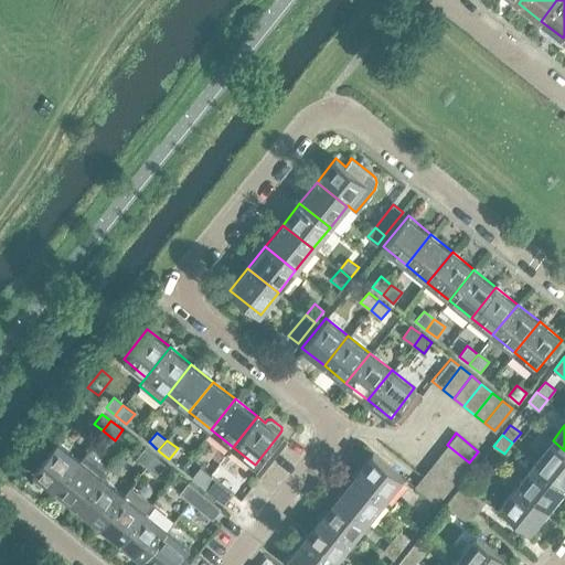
[(564,450),(553,440),(535,462),(564,486),(564,450)]
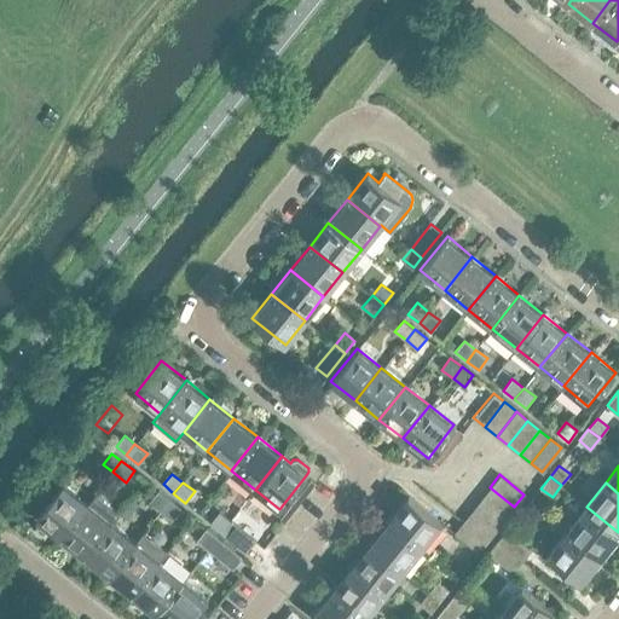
[(61,537),(86,504),(62,485),(35,518),(61,537)]
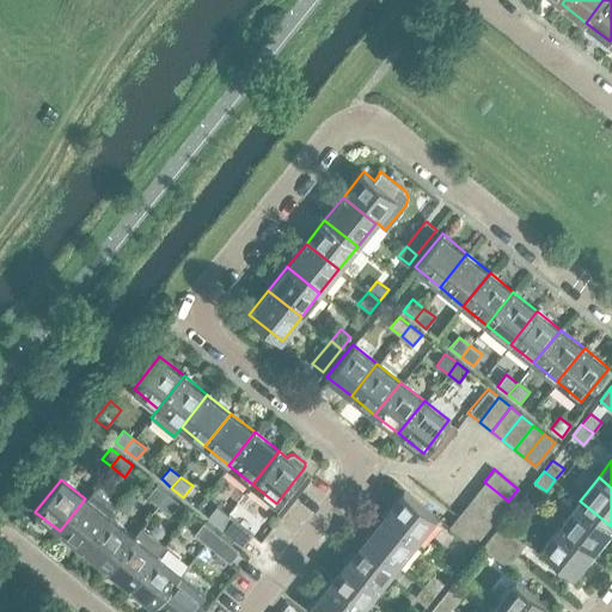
[(484,482),(475,493),(500,512),(508,501),(484,482)]
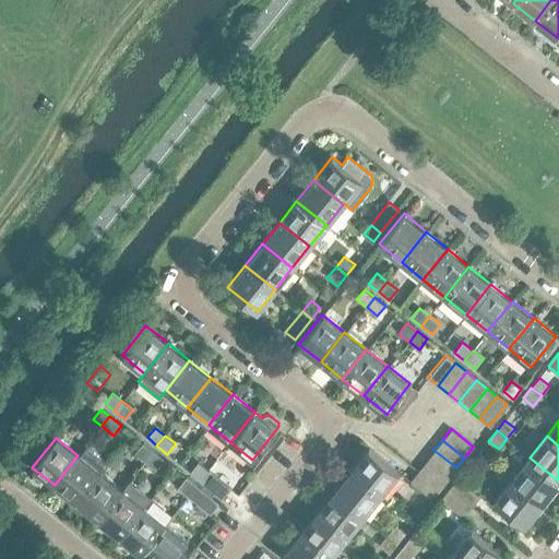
[(145,460),(153,450),(144,444),(137,454),(145,460)]
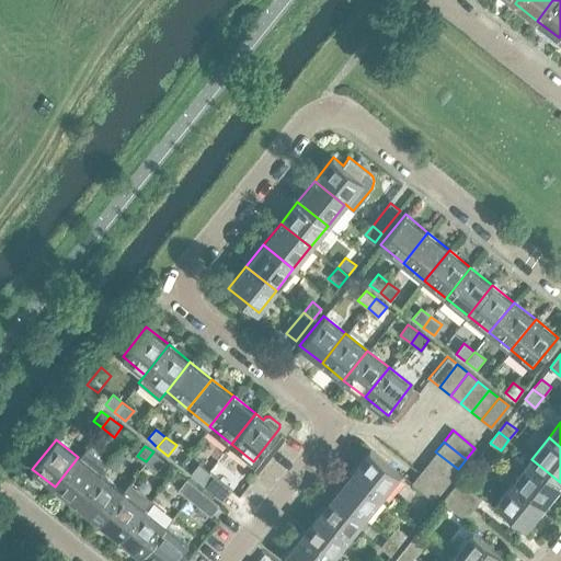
[(86,448),(78,457),(55,487),(76,504),(100,473),(107,466),(86,448)]
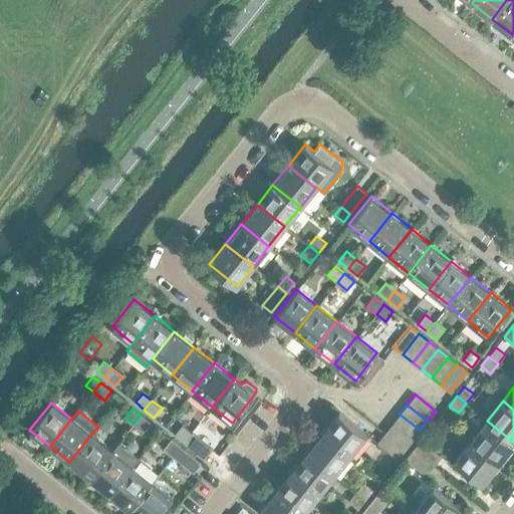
[(322,432),(349,454),(366,433),(339,412),(322,432)]
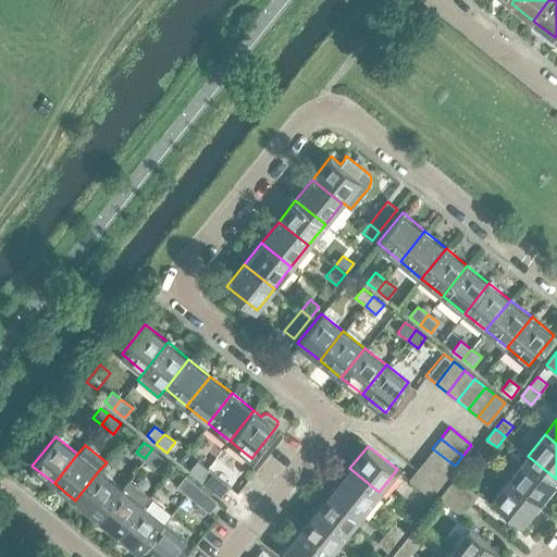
[(163,458),(152,448),(145,458),(157,467),(163,458)]
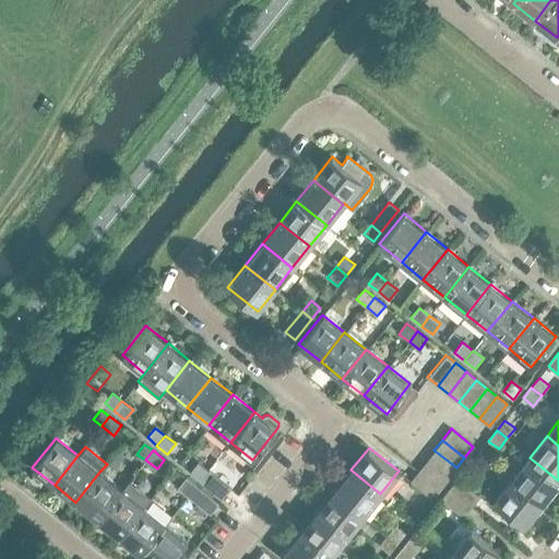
[(456,467),(433,450),(426,461),(448,478),(456,467)]
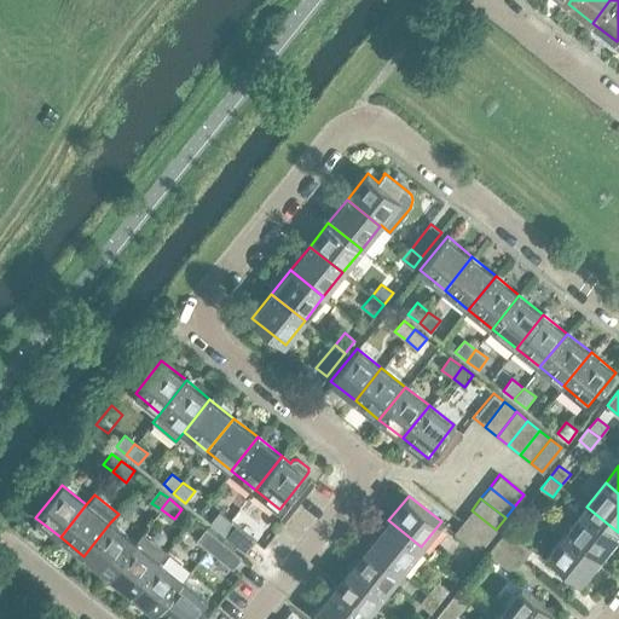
[(618,533),(618,532),(586,507),(567,531),(600,557),(618,533)]
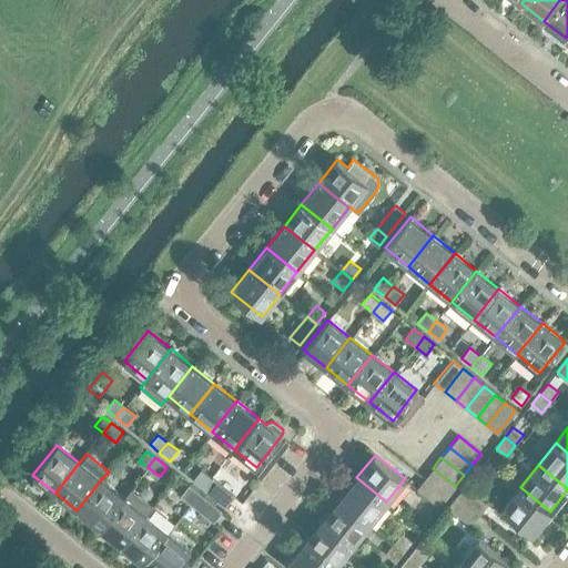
[(455,486),(433,468),(425,478),(447,496),(455,486)]
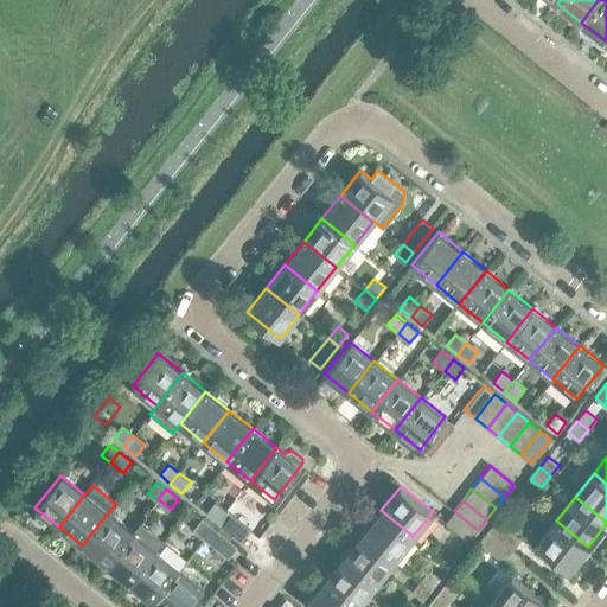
[(217,521),(225,510),(216,502),(206,513),(217,521)]
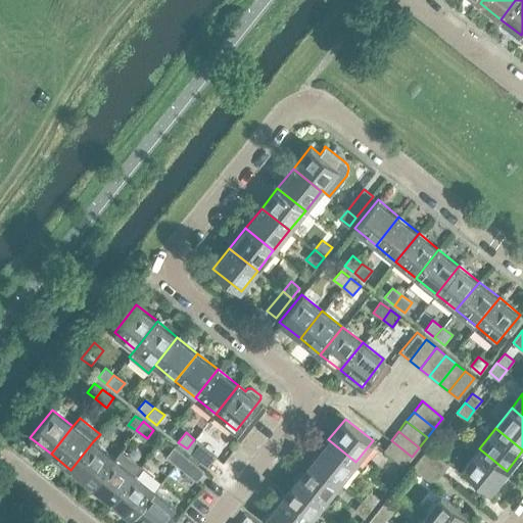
[(217,457),(194,439),(187,448),(208,466),(217,457)]
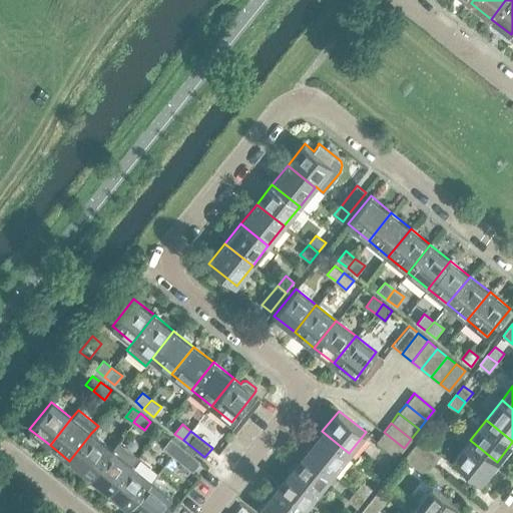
[(322,431),(307,451),(334,473),(349,453),(322,431)]
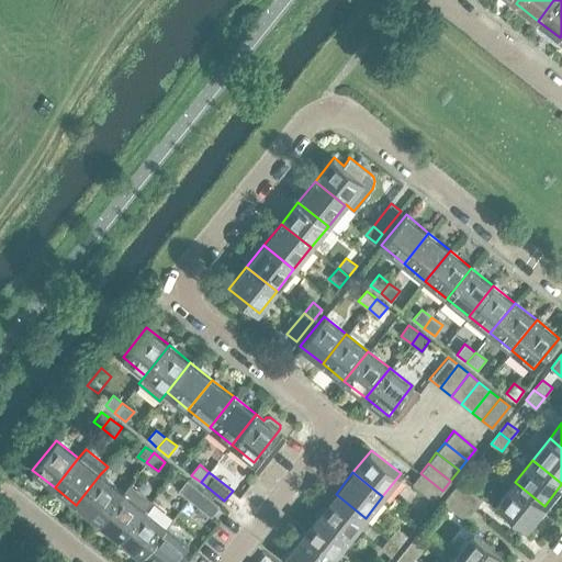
[(442,491),(420,473),(413,483),(434,501),(442,491)]
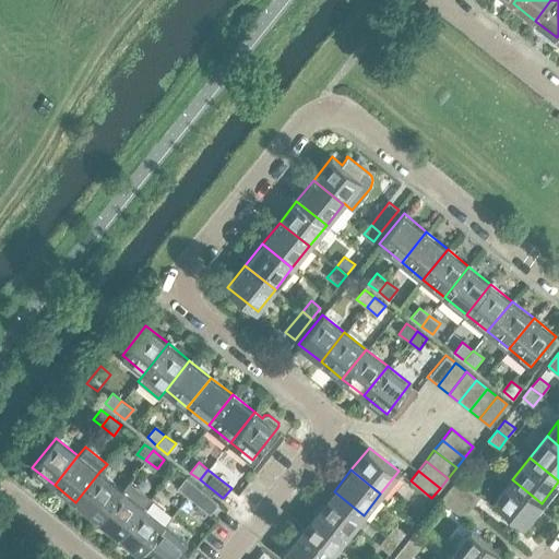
[(99,472),(75,502),(97,519),(121,489),(99,472)]
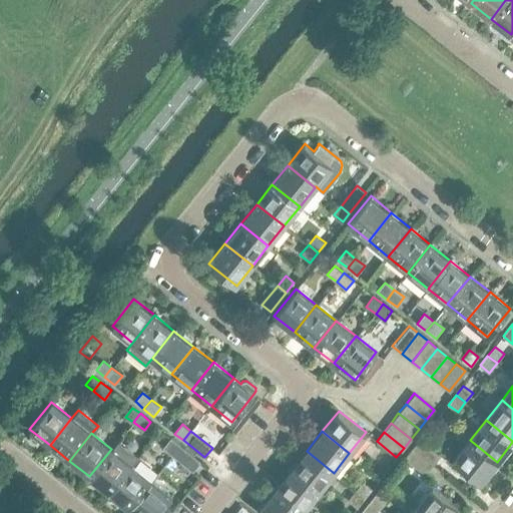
[(171,454),(179,445),(171,438),(163,447),(171,454)]
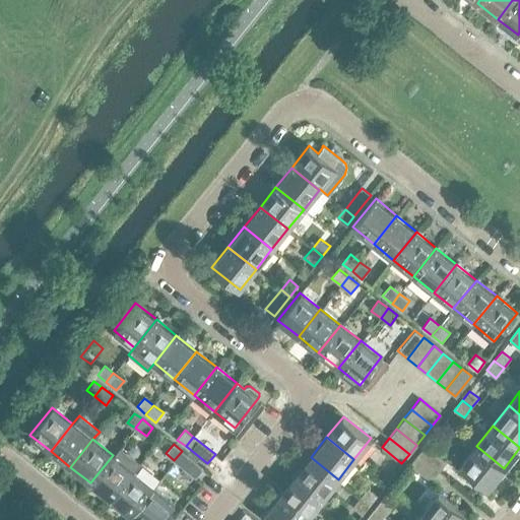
[(426,445),(418,455),(440,471),(447,462),(426,445)]
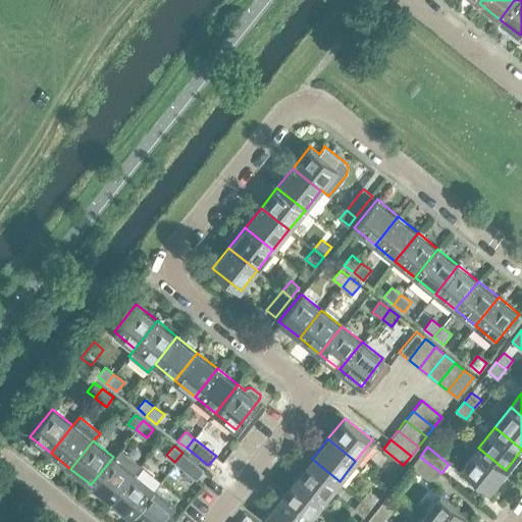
[(506,470),(478,448),(462,468),(489,490),(506,470)]
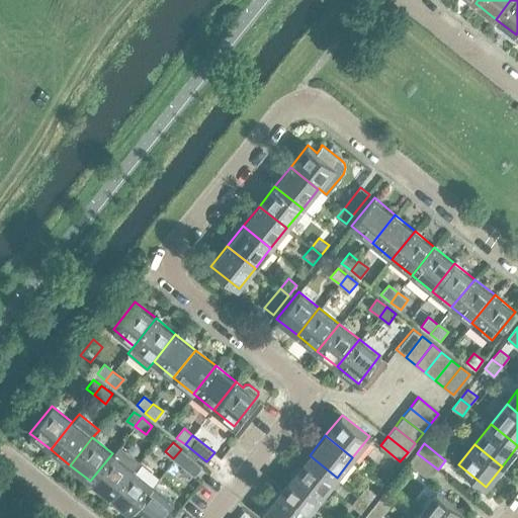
[(113,454),(112,453),(90,481),(110,497),(133,469),(134,470),(141,461),(120,445),(113,454)]
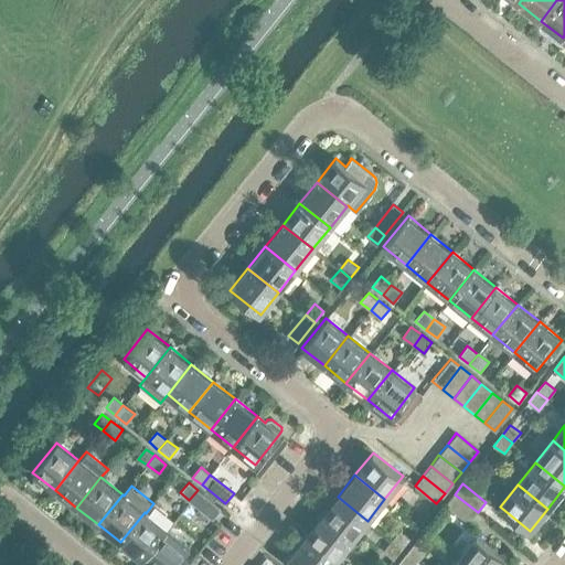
[(198,490),(189,500),(213,519),(222,509),(198,490)]
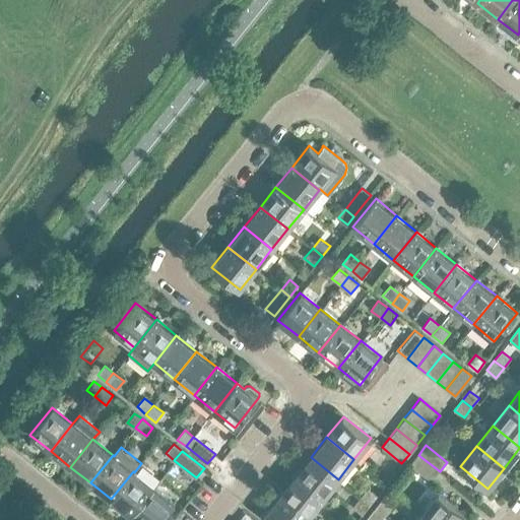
[(440,471),(418,455),(410,464),(432,480),(440,471)]
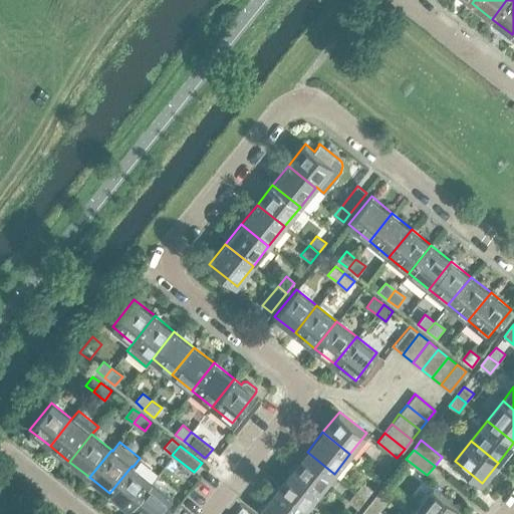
[(307,452),(291,472),(318,494),(334,474),(307,452)]
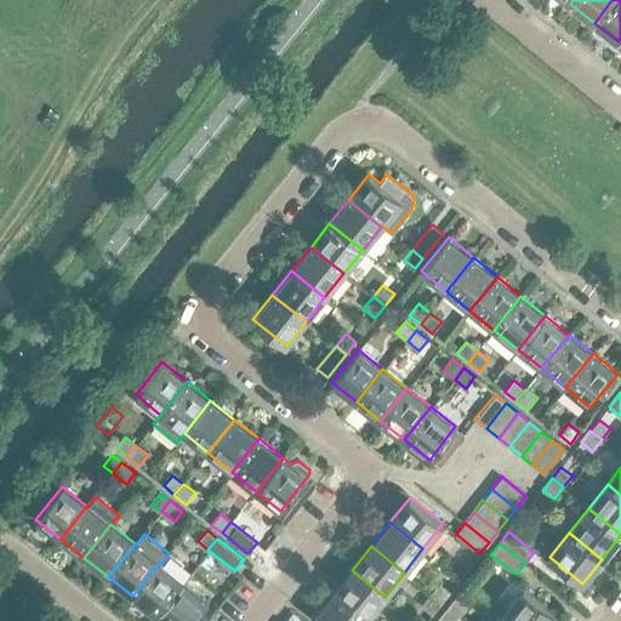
[(182,581),(160,564),(159,563),(132,596),(157,615),(182,581)]
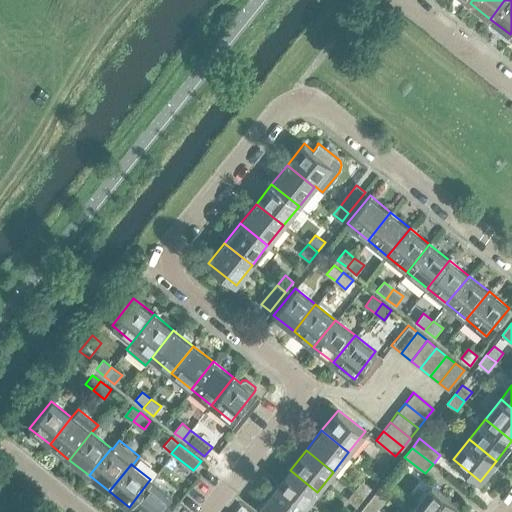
[(290,470),(274,490),(301,511),(317,492),(290,470)]
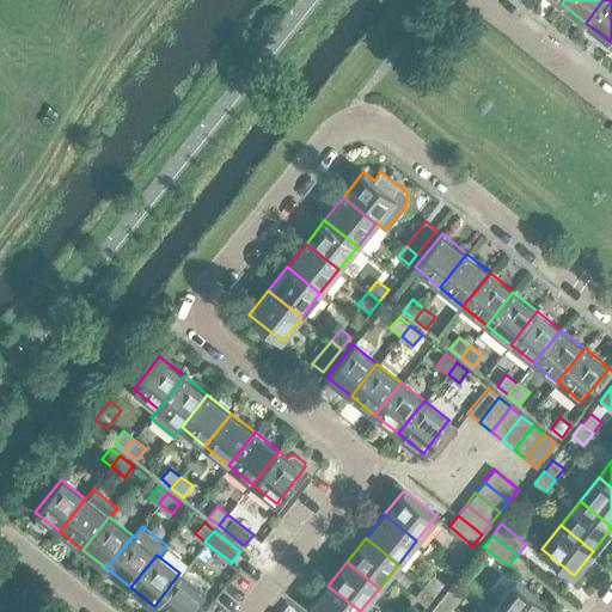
[(188,611),(204,592),(179,573),(154,606),(161,611),(188,611)]
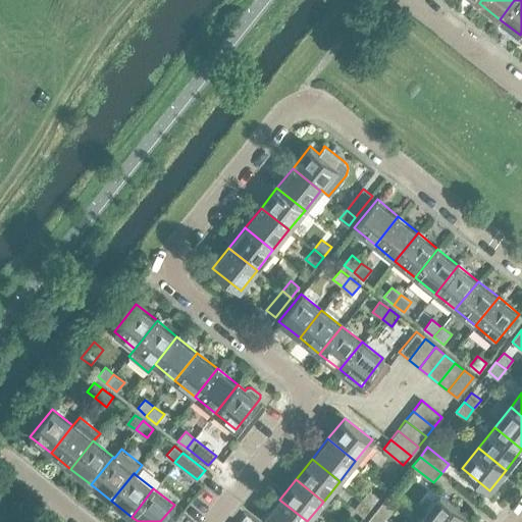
[(368,489),(361,499),(371,507),(378,498),(368,489)]
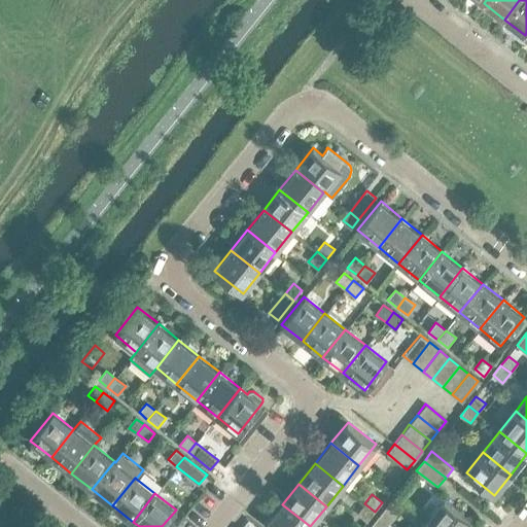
[(427,521),(434,526),(467,526),(471,522),(444,500),(427,521)]
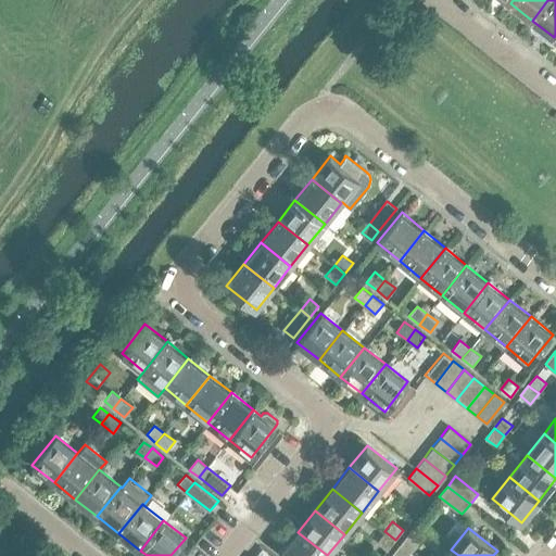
[(395,540),(384,531),(377,541),(388,550),(395,540)]
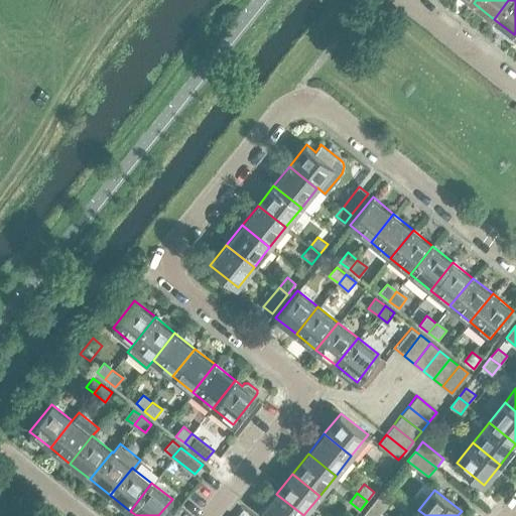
[(302,515),(303,515),(276,494),(260,514),(261,515),(302,515)]
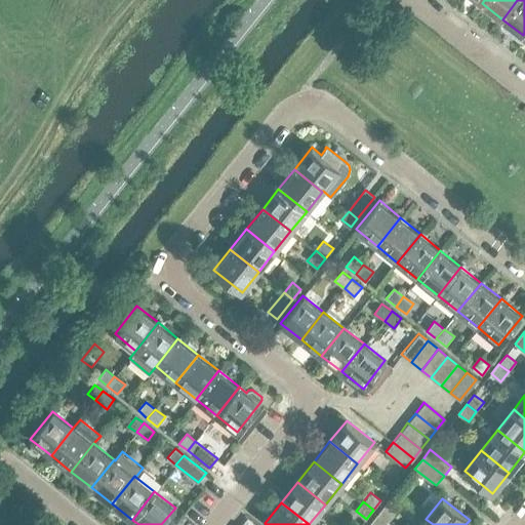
[(378,514),(389,522),(397,512),(387,505),(378,514)]
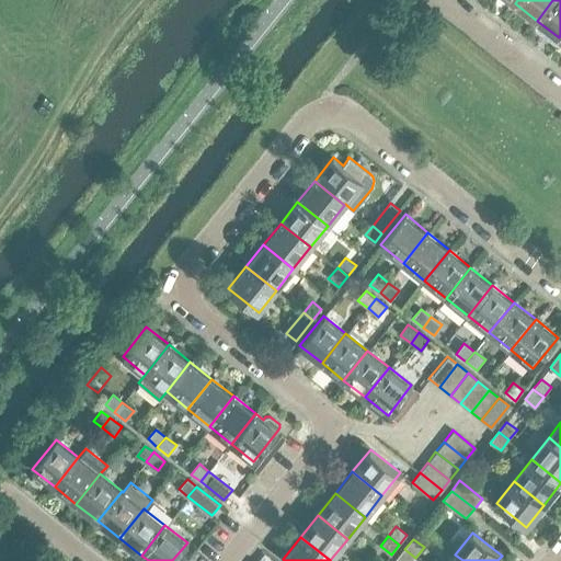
[(411,560),(415,558),(404,549),(396,560),(397,560),(411,560)]
